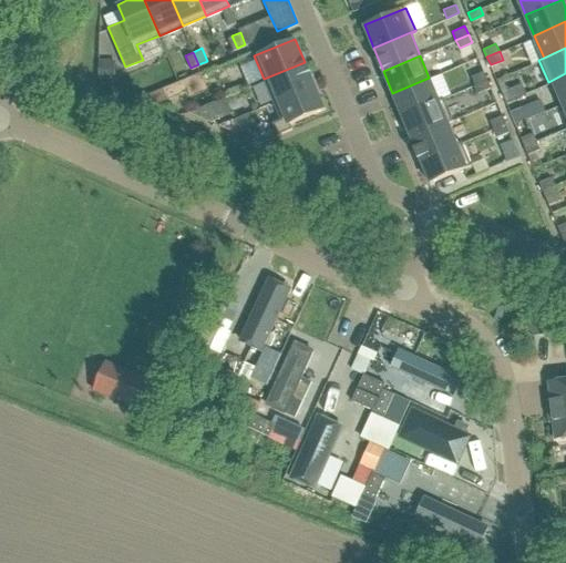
[(115,59),(99,58),(98,77),(114,77),(115,59)]
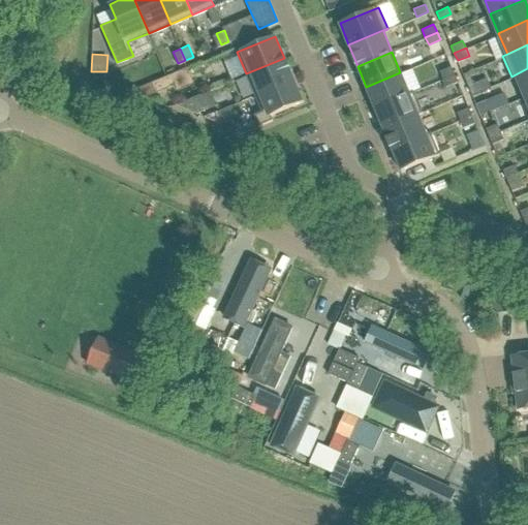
[(293,79),(284,58),(246,73),(254,95),(293,79)]
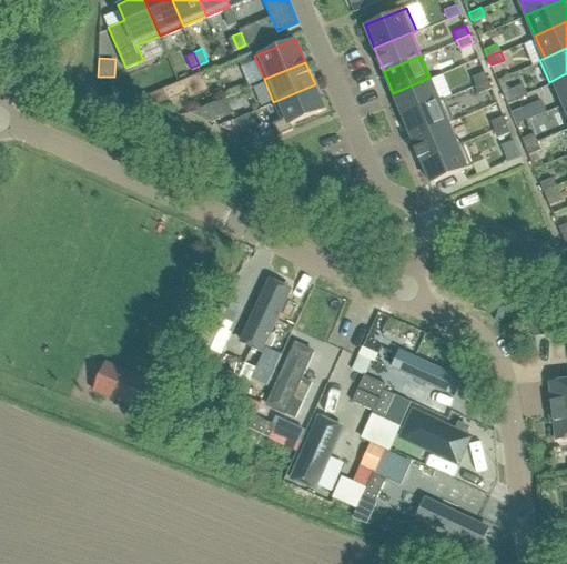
[(472,76),(475,83),(487,79),(484,70),(472,76)]
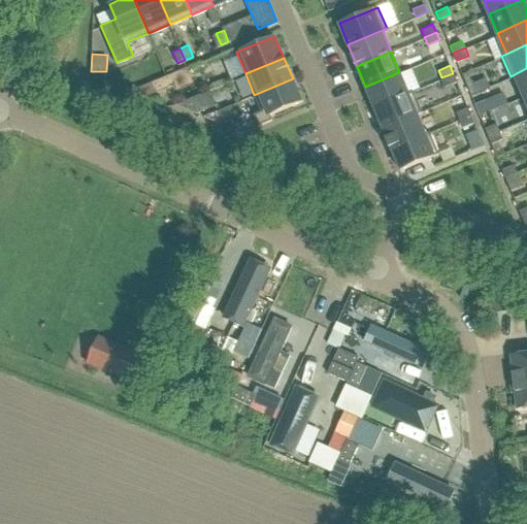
[(151,80),(131,90),(144,95),(155,91),(172,84),(175,89),(193,82),(186,66),(151,80)]
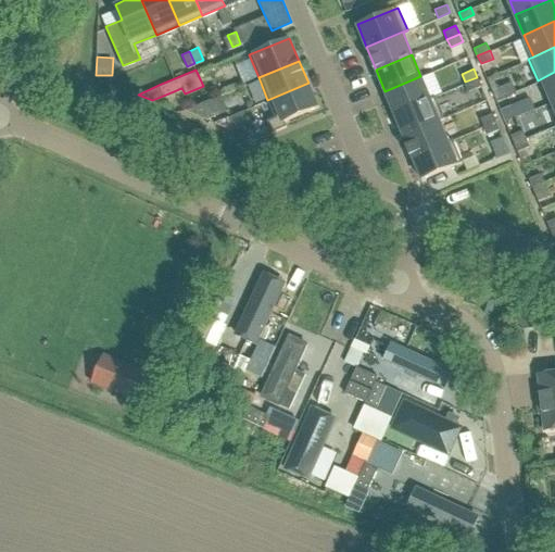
[(554,72),(538,80),(538,82),(542,79),(551,100),(554,98),(554,72)]
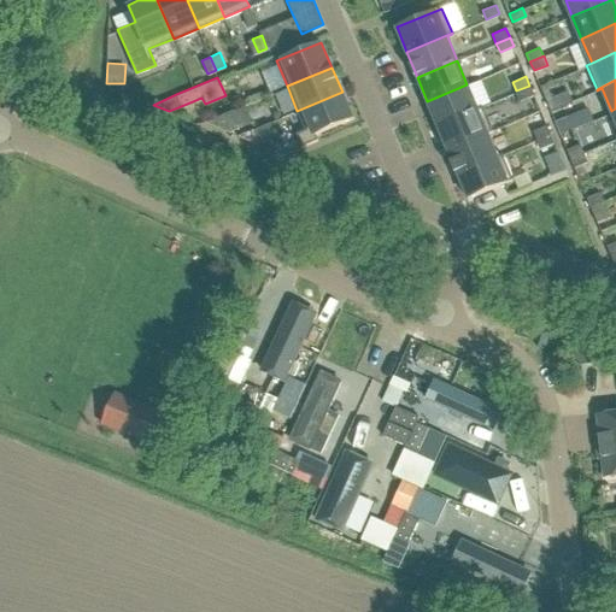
[(427,101),(436,124),(482,106),(482,105),(476,107),(467,84),(427,101)]
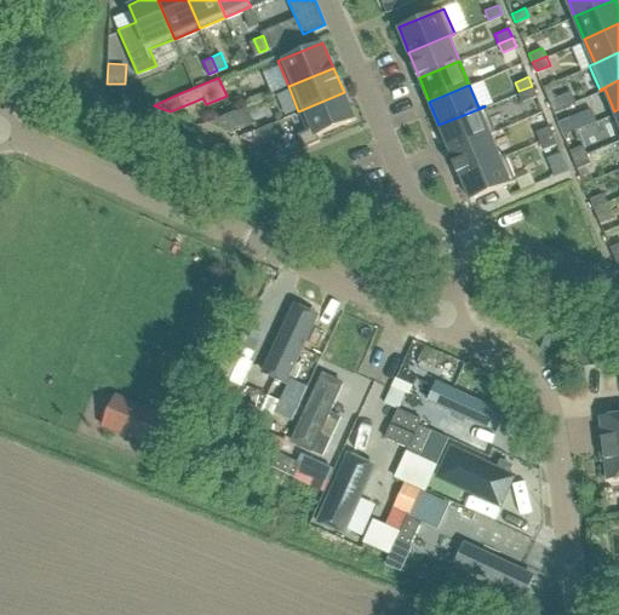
[(532,86),(519,91),(522,101),(536,95),(532,86)]
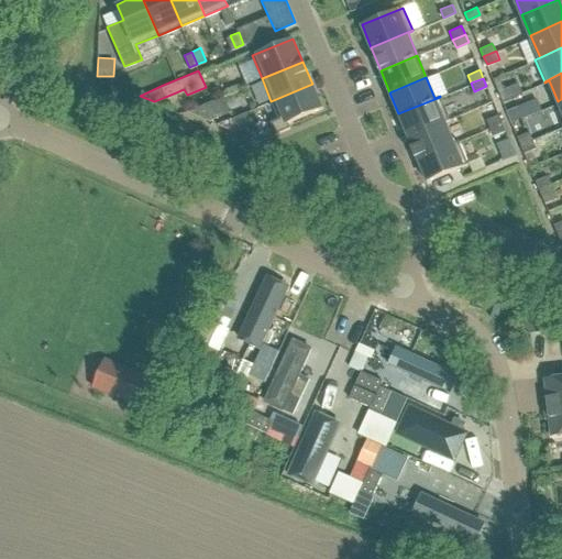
[(275,133),(289,127),(287,121),(322,107),(312,84),(271,101),(277,118),(270,121),(275,133)]
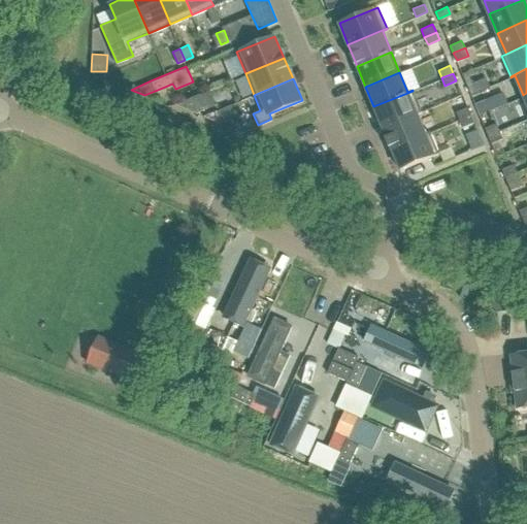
[(474,92),(471,85),(463,88),(466,95),(474,92)]
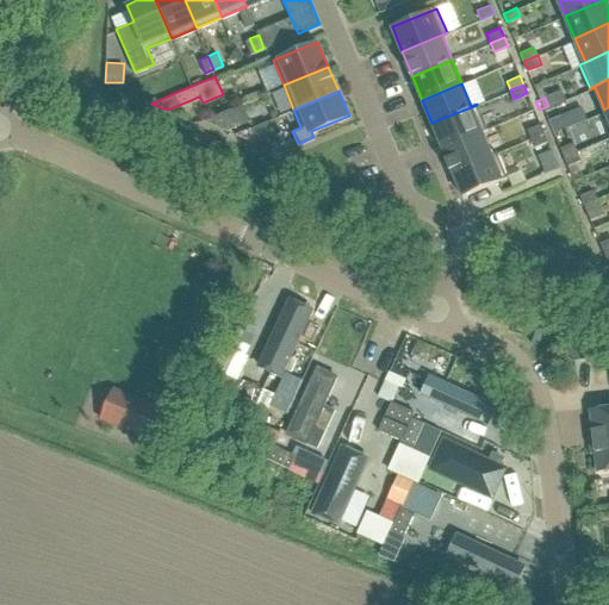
[(432,123),(442,147),(486,128),(477,105),(432,123)]
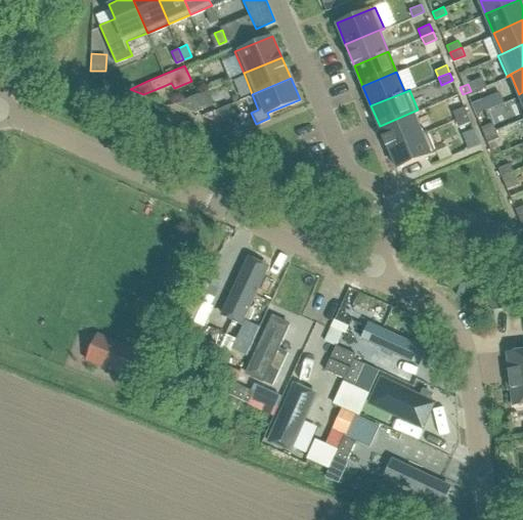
[(175,102),(194,111),(205,106),(199,92),(175,102)]
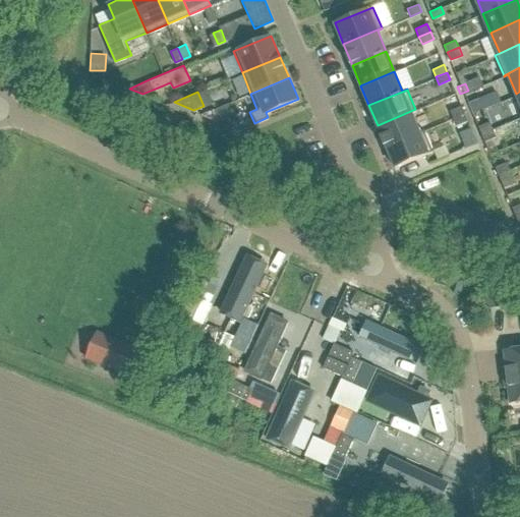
[(480,97),(468,102),(472,113),(484,107),(480,97)]
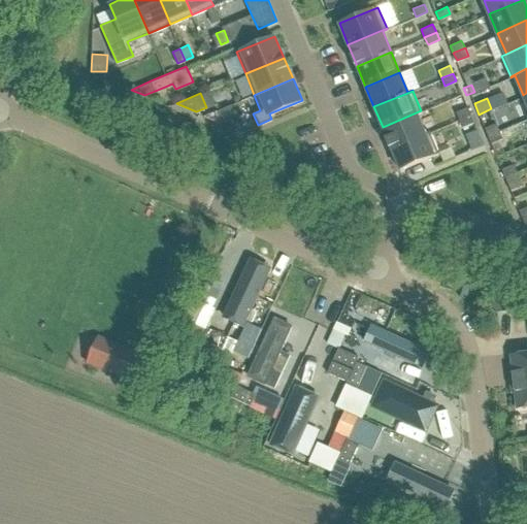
[(235,115),(230,103),(215,110),(219,122),(235,115)]
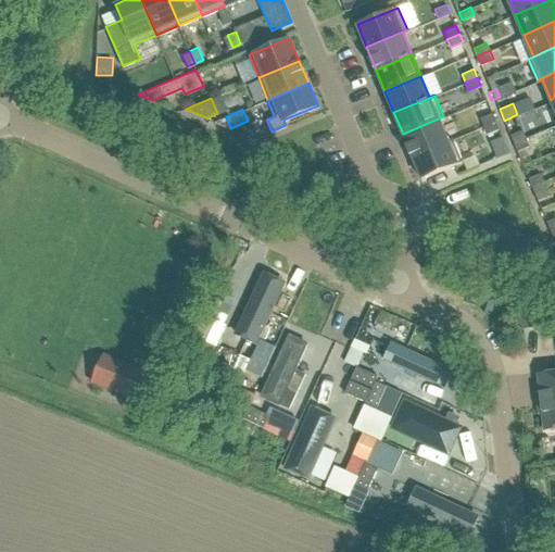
[(480,117),(483,125),(495,120),(492,112),(480,117)]
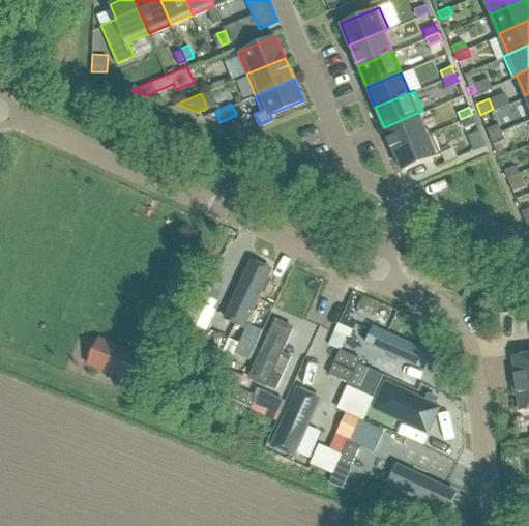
[(422,111),(384,127),(392,148),(431,132),(431,130),(427,133),(418,114),(423,112),(422,111)]
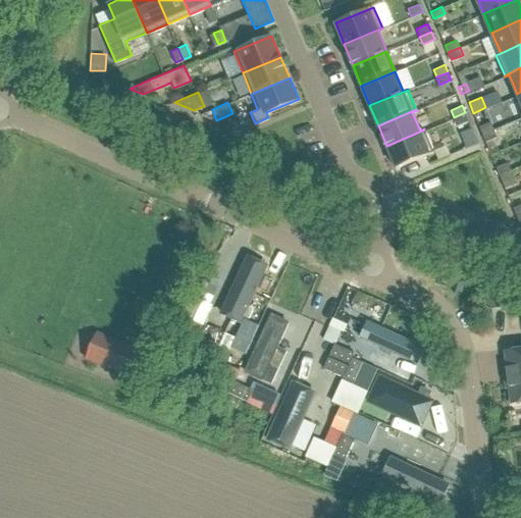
[(465,112),(454,117),(457,124),(468,120),(465,112)]
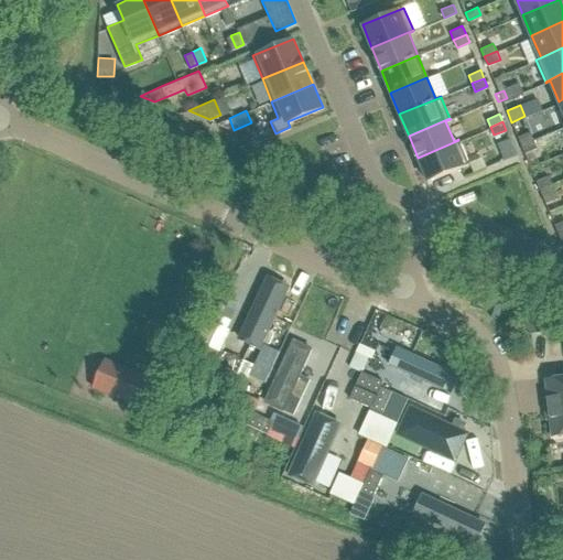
[(517,136),(520,143),(533,139),(529,130),(517,136)]
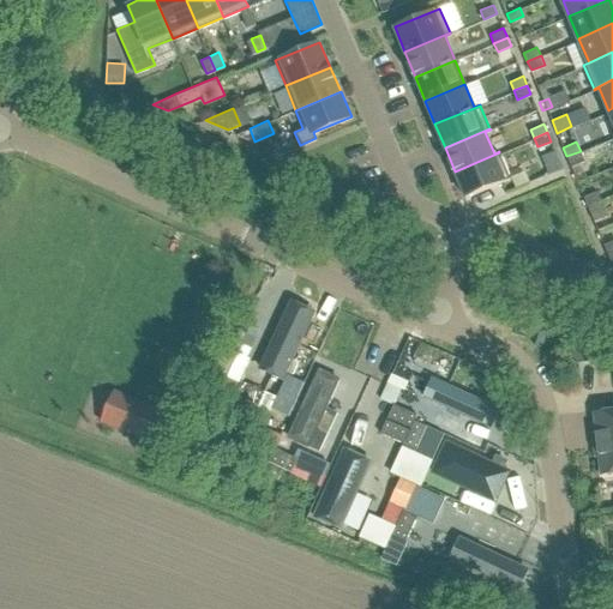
[(540,155),(548,173),(562,167),(554,149),(540,155)]
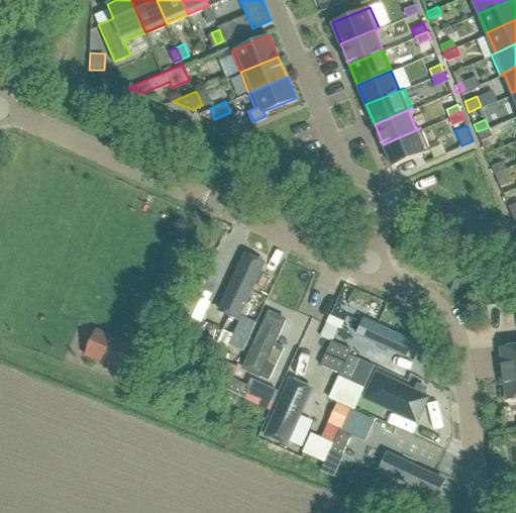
[(481,139),(492,134),(489,127),(477,131),(481,139)]
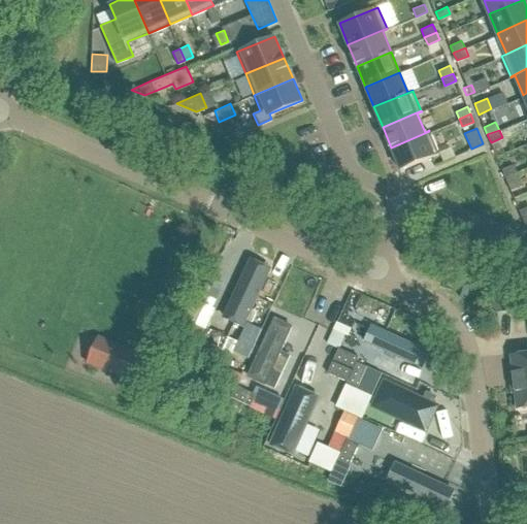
[(429,131),(391,148),(400,169),(438,153),(429,131)]
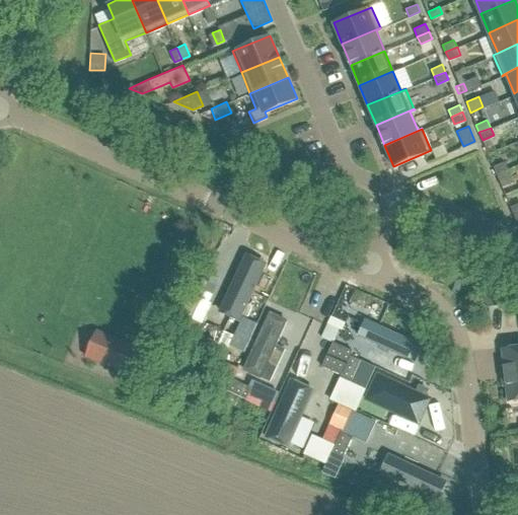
[(493,165),(496,172),(507,168),(504,160),(493,165)]
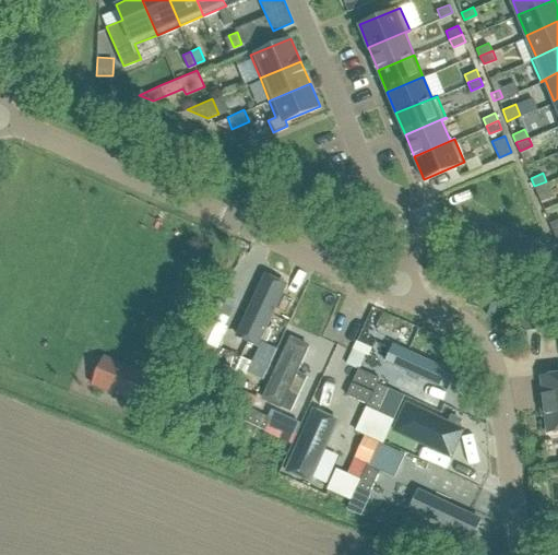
[(541,200),(553,196),(546,181),(534,186),(541,200)]
